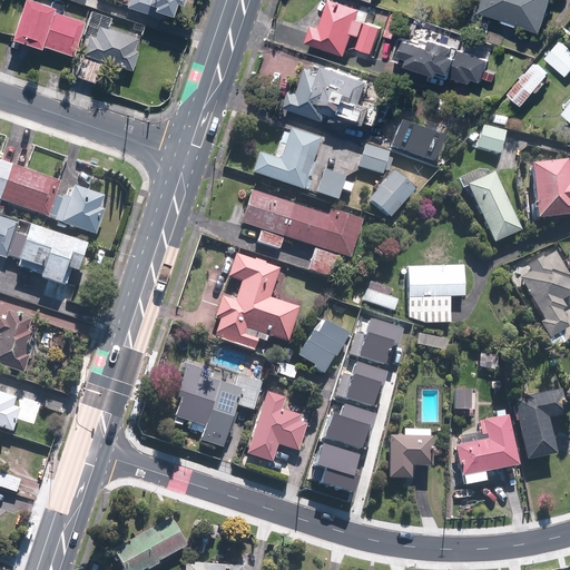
[(86,22),(56,13),(58,8),(33,0),(26,0),(13,38),(43,48),(45,45),(76,55),(86,22)]
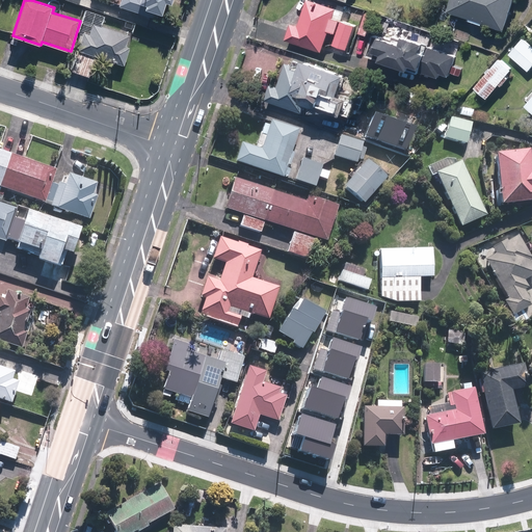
[(122,0),(120,6),(156,18),(161,0),(122,0)]
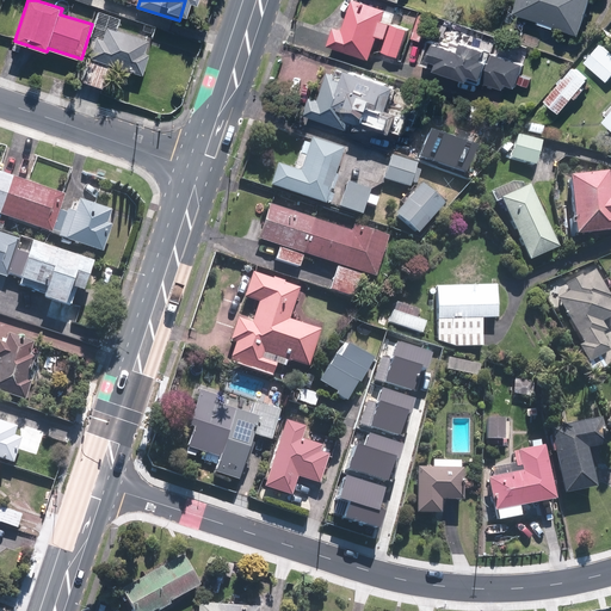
[(374,57),(382,34),(388,36),(394,20),(387,18),(390,7),(366,0),(356,0),(347,28),(338,25),(332,43),(374,57)]
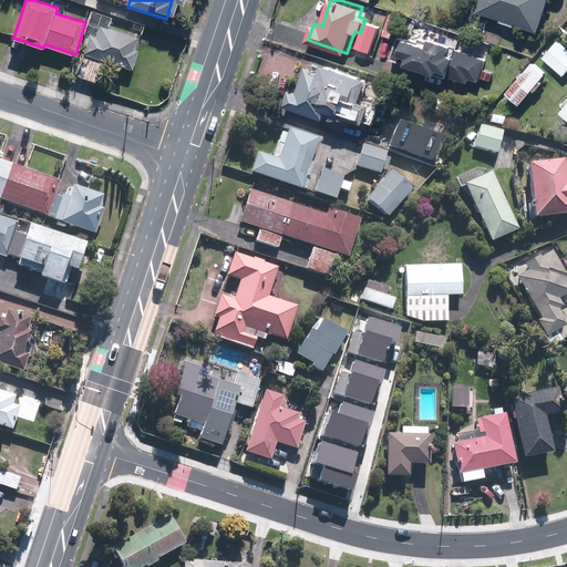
[(552,0),(484,0),(482,9),(542,30),(552,0)]
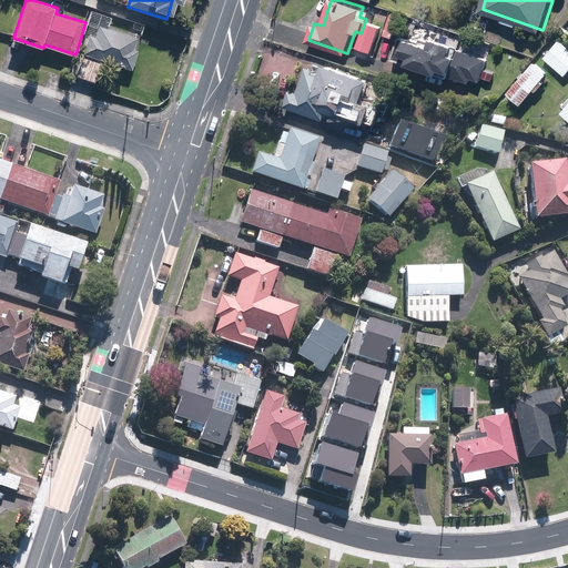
[(402,16),(393,12),(386,33),(394,37),(402,16)]
